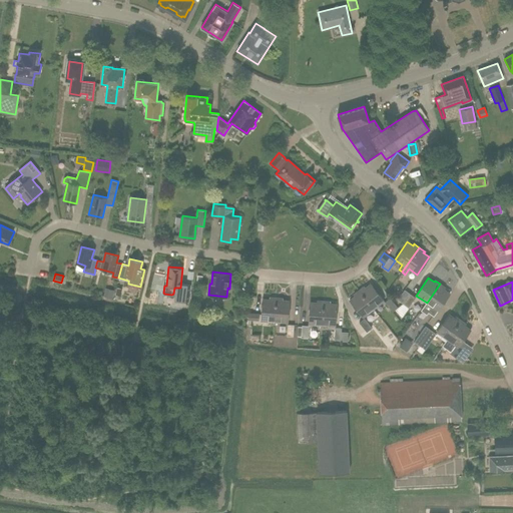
[(364,286),(359,290),(374,309),(384,301),(370,284),(365,288),(364,286)]
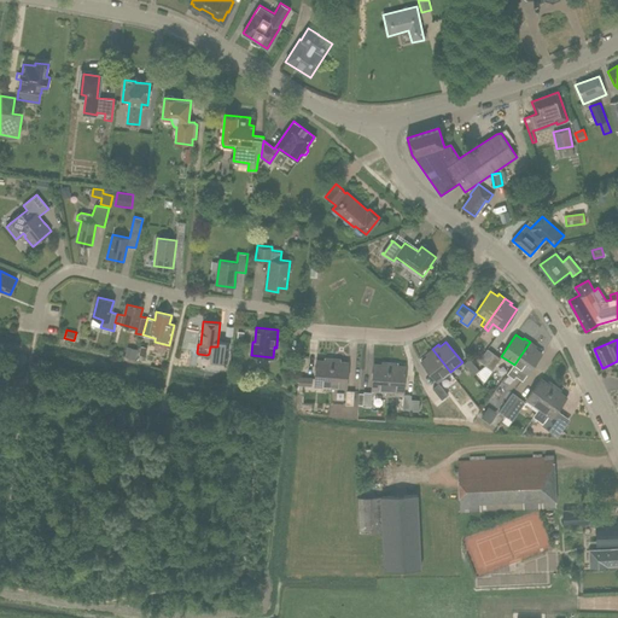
[(530,342),(514,365),(507,373),(514,378),(516,375),(523,380),(542,354),(535,348),(536,347),(530,342)]
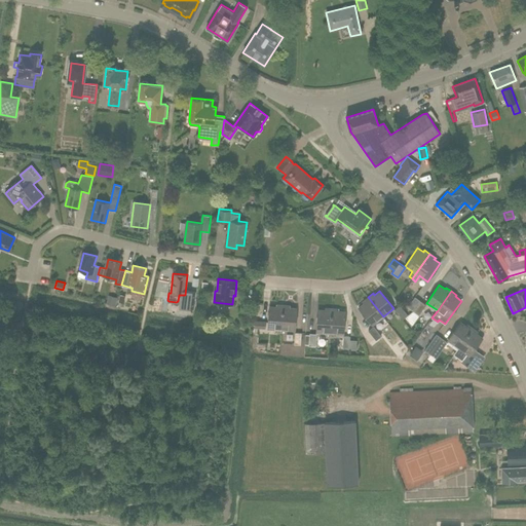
[(109,294),(107,301),(116,303),(118,296),(109,294)]
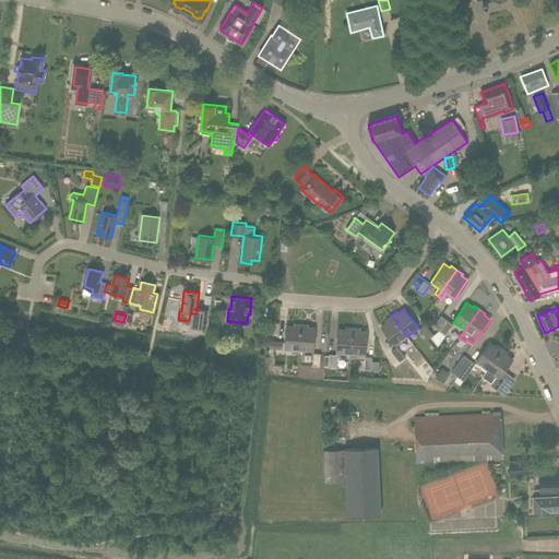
[(211,330),(213,314),(201,312),(199,328),(211,330)]
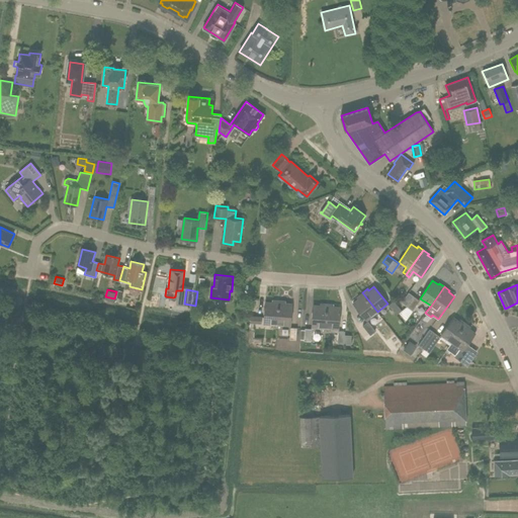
[(420,299),(409,291),(402,301),(412,310),(420,299)]
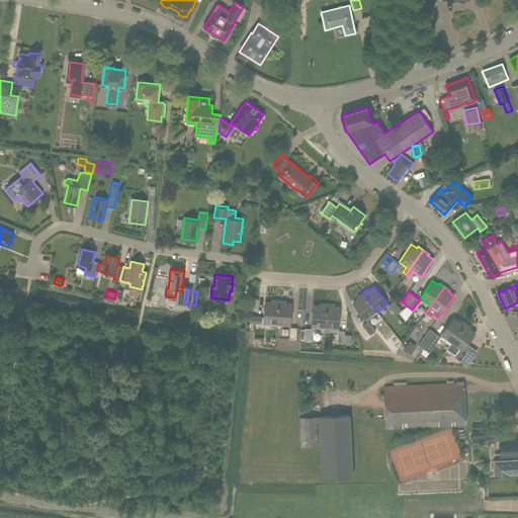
[(377,312),(362,292),(357,296),(358,298),(353,303),(366,320),(377,312)]
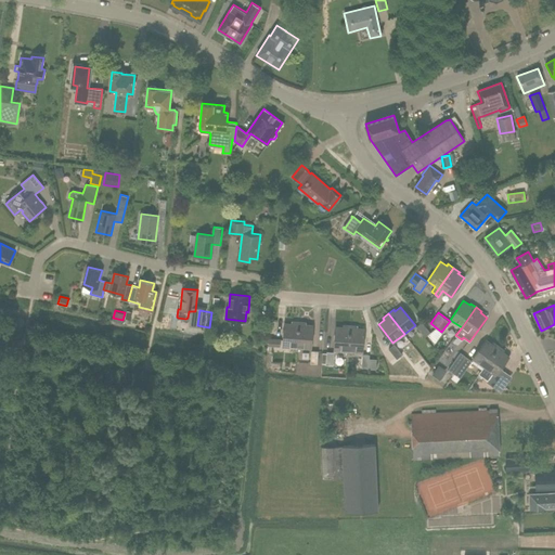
[(297,352),(299,322),(292,322),(292,324),(284,323),(283,346),(293,347),(293,352),(297,352)]
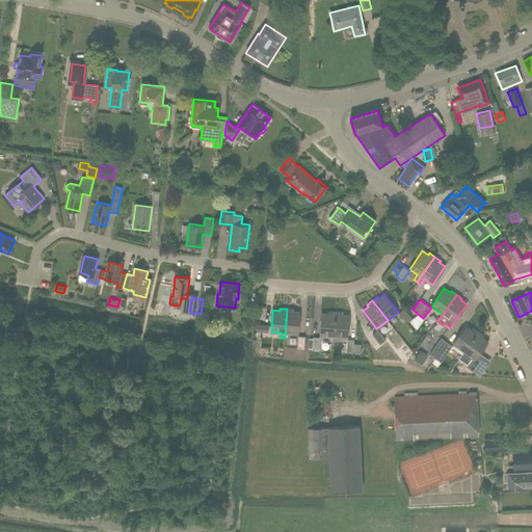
[(293,309),(287,309),(285,338),(288,339),(289,334),(298,334),(300,312),(293,312),(293,309)]
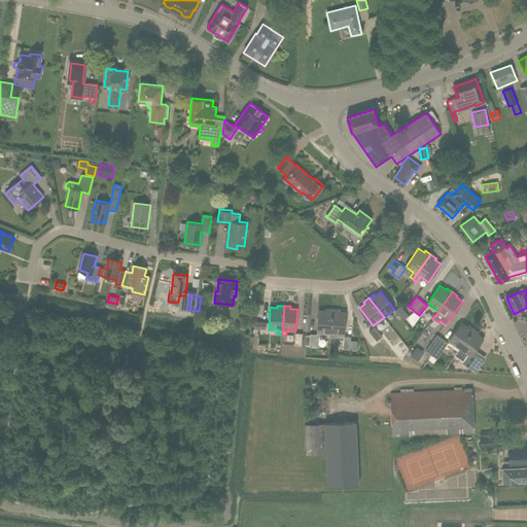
[(395,310),(403,320),(409,315),(400,306),(395,310)]
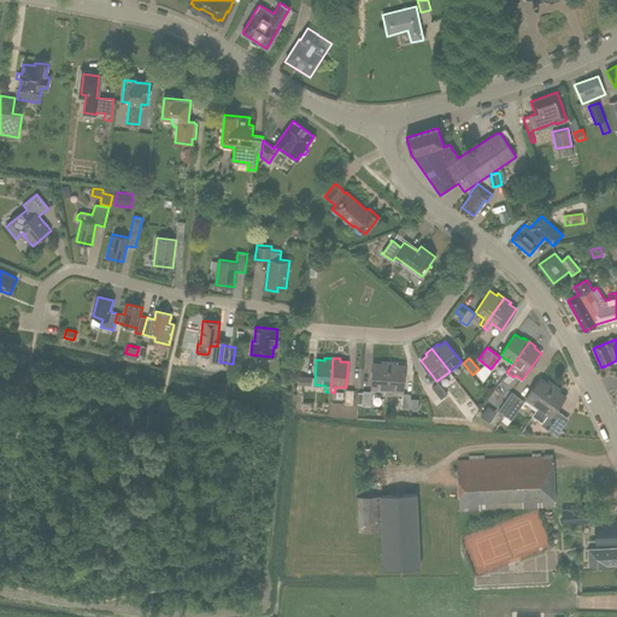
[(387,397),(389,362),(382,362),(382,364),(372,363),(371,389),(382,389),(382,395),(387,397)]
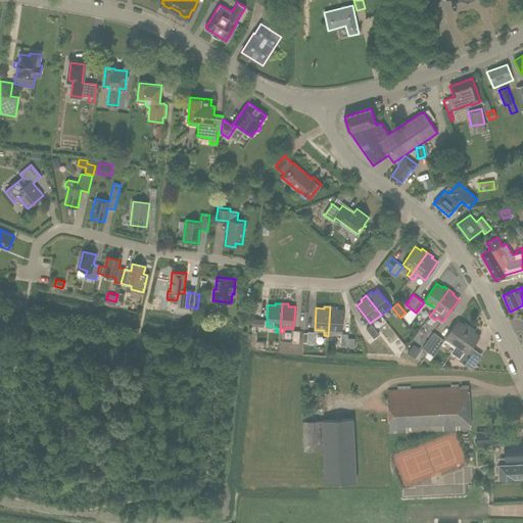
[(336,306),(330,306),(328,336),(332,336),(333,331),(342,332),(343,310),(336,310),(336,306)]
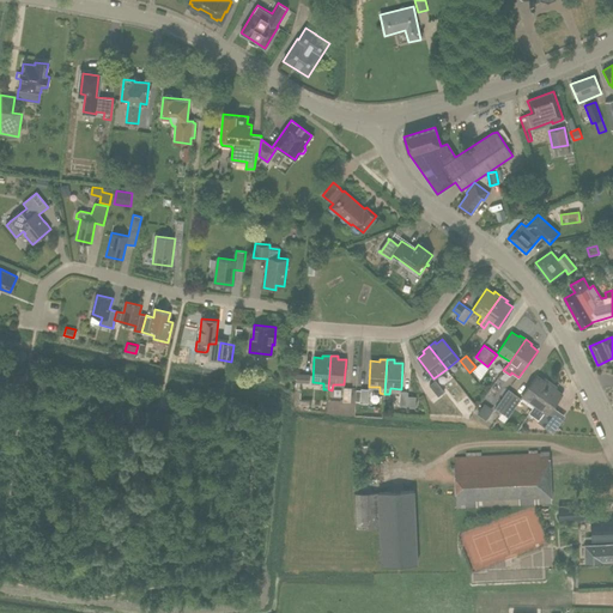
[(296,381),(309,382),(310,372),(297,372),(296,381)]
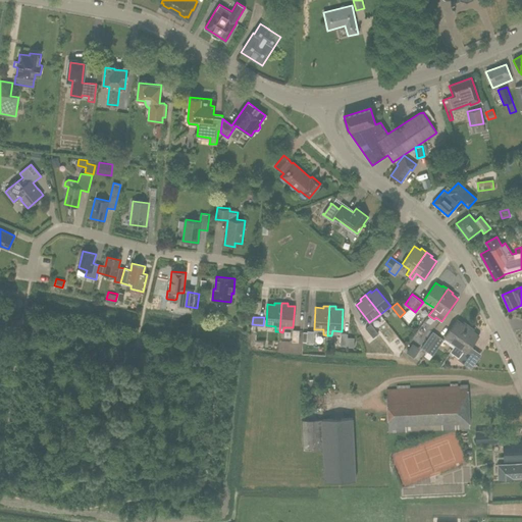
[(444,337),(456,346),(469,326),(464,322),(463,323),(457,319),(444,337)]
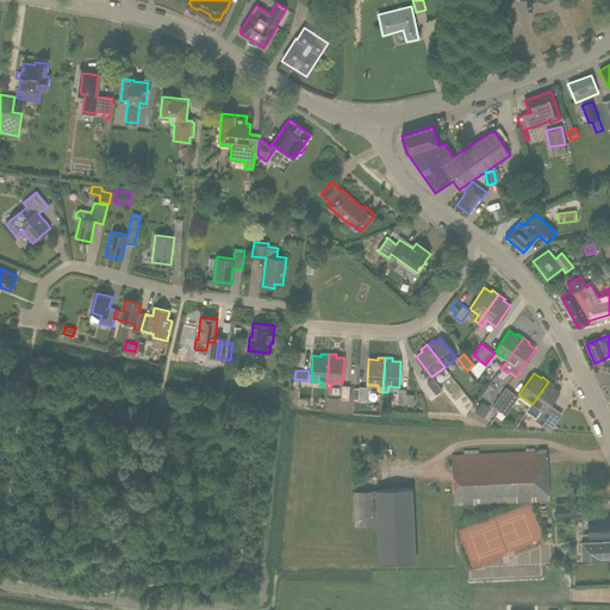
[(442,390),(434,378),(427,383),(435,394),(442,390)]
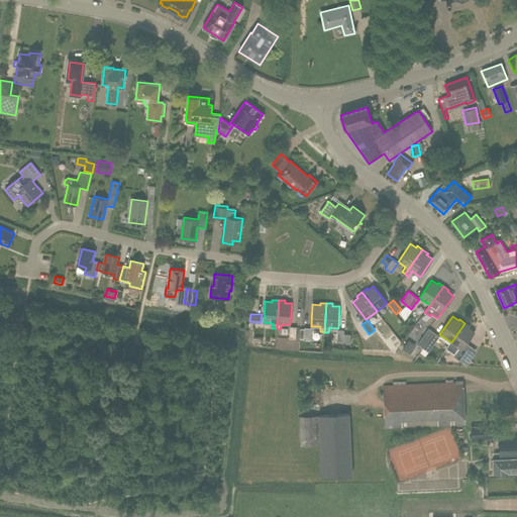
[(464,323),(451,342),(447,346),(458,354),(455,357),(460,362),(472,347),(466,343),(475,332),(469,328),(470,326),(464,323)]
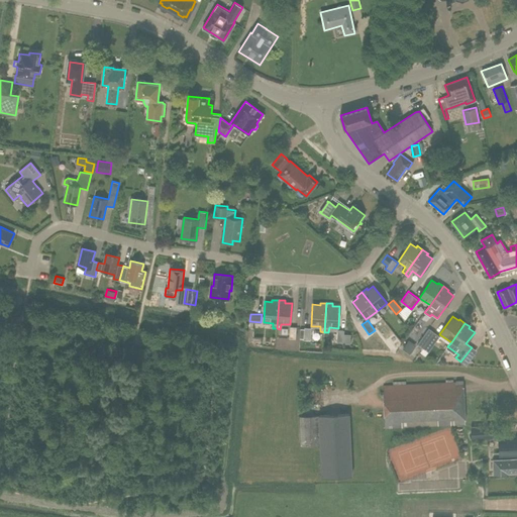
[(422,347),(428,351),(439,336),(428,328),(416,346),(421,349),(422,347)]
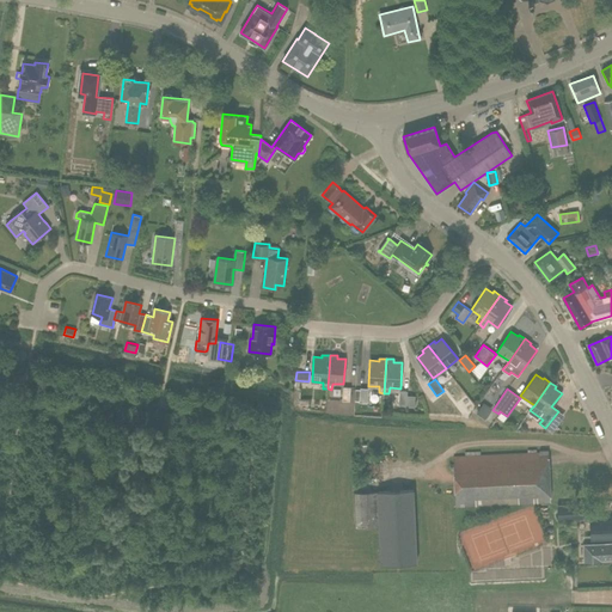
[(408,391),(399,391),(398,405),(415,405),(415,396),(408,396),(408,391)]
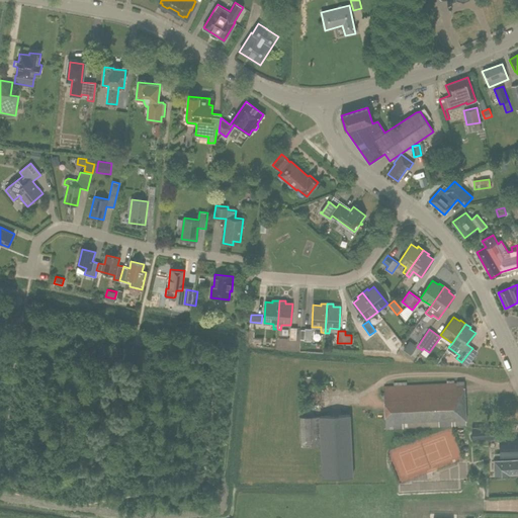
[(417,346),(409,341),(403,349),(410,355),(417,346)]
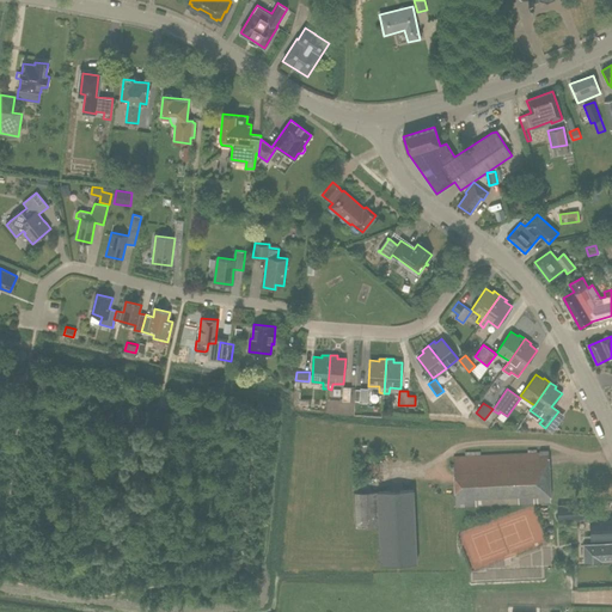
[(565,416),(558,411),(545,428),(554,434),(565,416)]
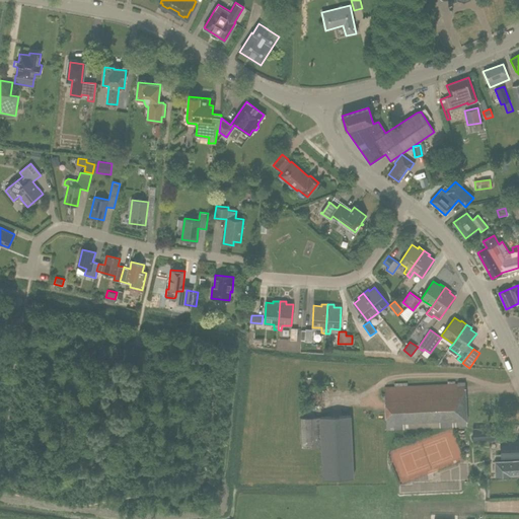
[(384,387),(386,430),(466,426),(464,382),(457,382),(457,384),(384,387)]
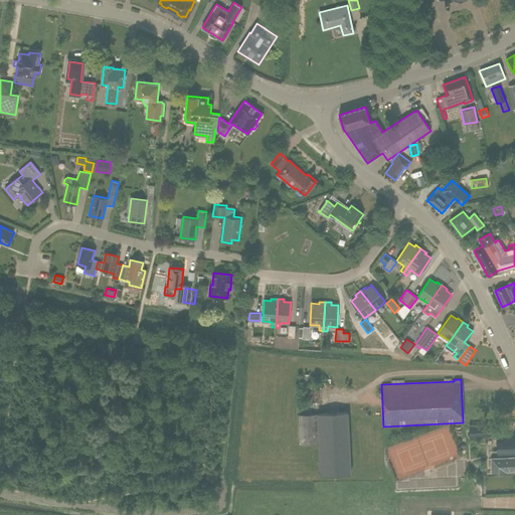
[(318,443),(320,475),(351,473),(348,412),(298,414),(299,444),(318,443)]
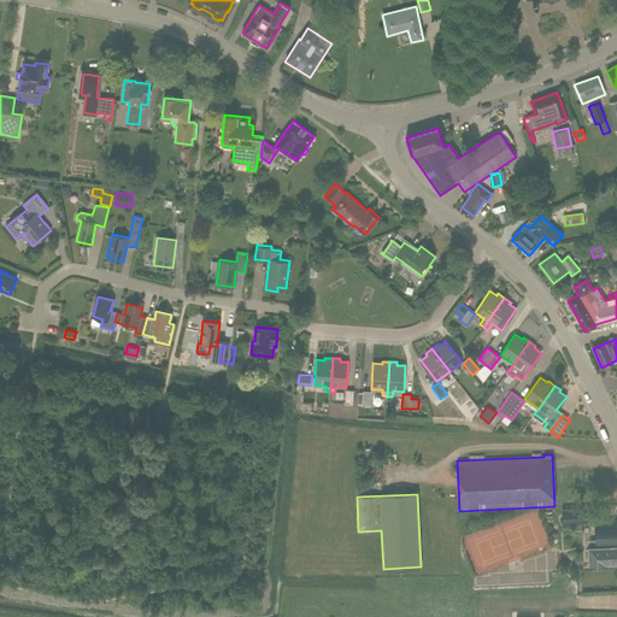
[(616,521),(601,522),(601,507),(562,509),(563,523),(595,522),(597,547),(588,547),(589,564),(616,562),(616,521)]
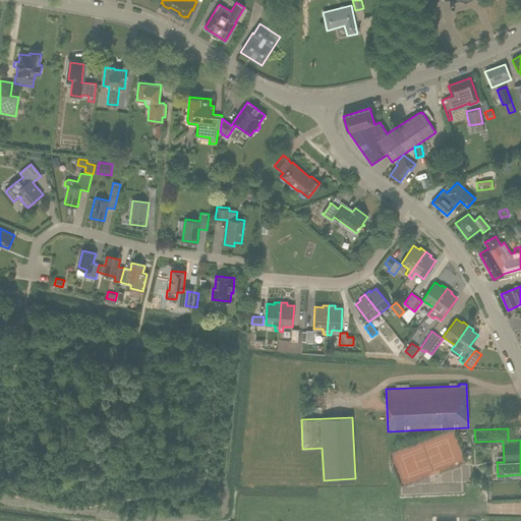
[(440,479),(440,472),(428,477),(432,482),(440,479)]
